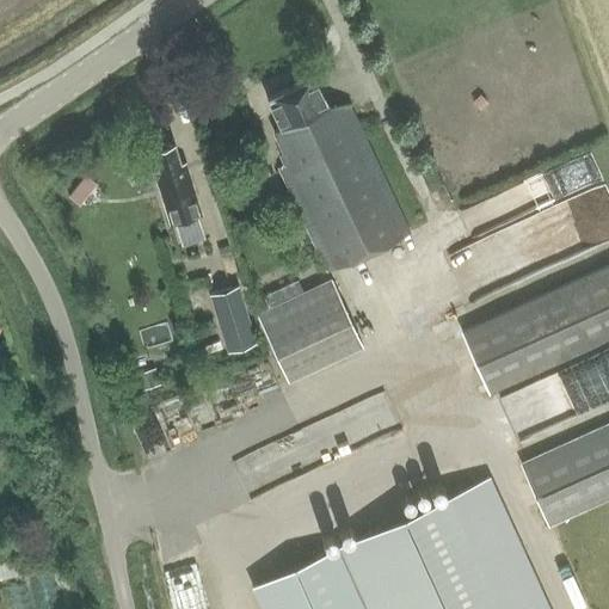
[(328,271),(411,233),(351,105),(326,104),(314,77),(268,98),(281,127),(274,130),(283,151),(280,152),(285,164),(280,167),(328,271)]
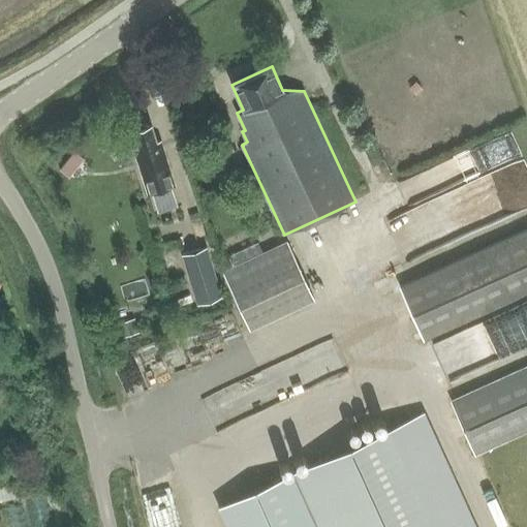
[(149,194),(174,186),(163,149),(159,150),(152,127),(151,128),(146,125),(140,127),(135,132),(141,148),(135,150),(149,194)]
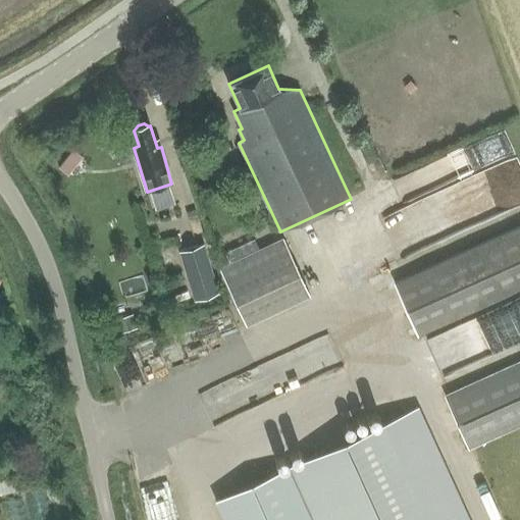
[(227,142),(215,148),(219,157),(232,151),(227,142)]
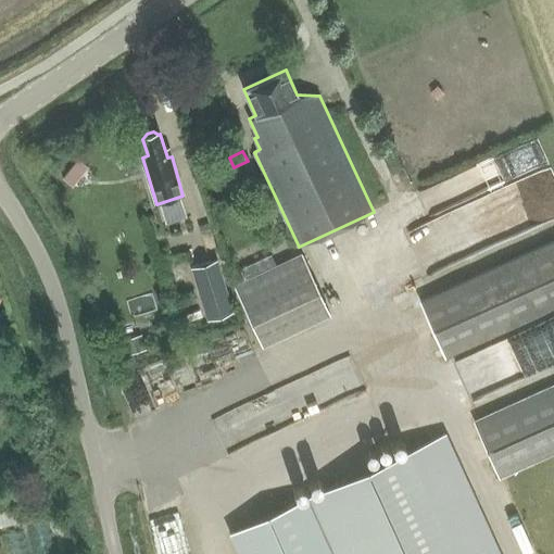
[(418,229),(428,266),(440,263),(438,253),(449,250),(441,224),(418,229)]
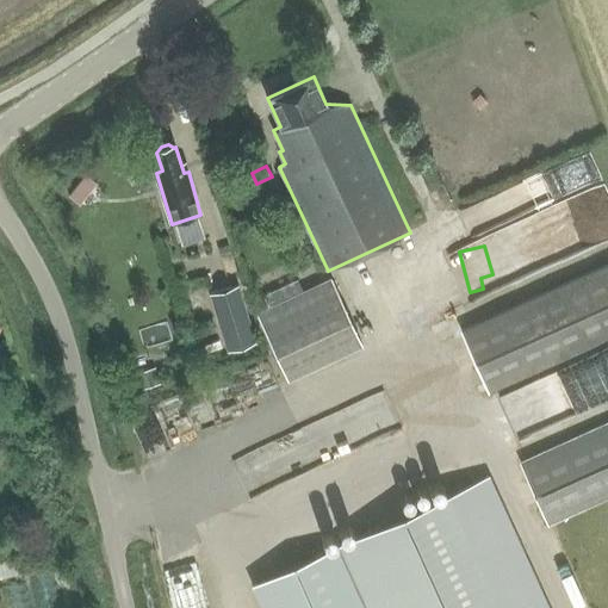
[(489,394),(607,342),(607,264),(460,328),(489,394)]
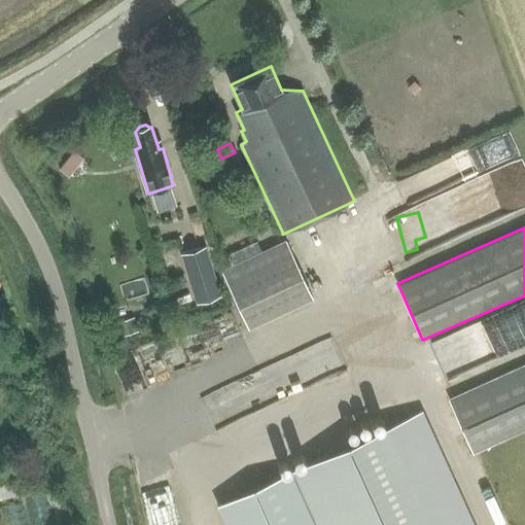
[(251,328),(313,300),(286,244),(224,273),(251,328)]
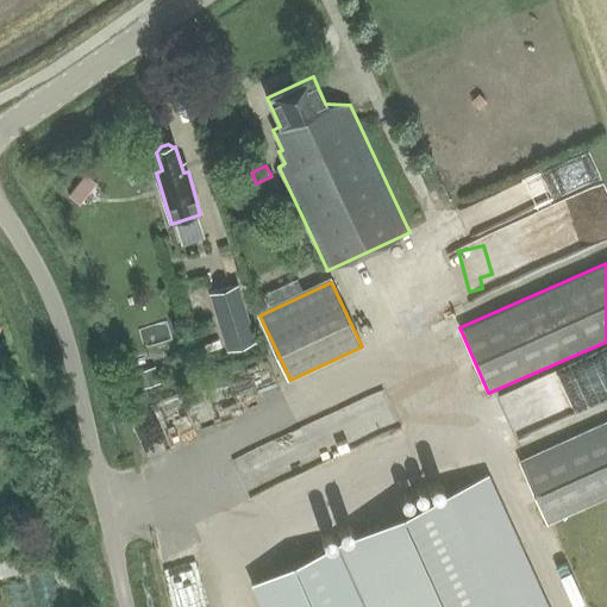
[(262,344),(244,288),(217,296),(235,354),(262,344)]
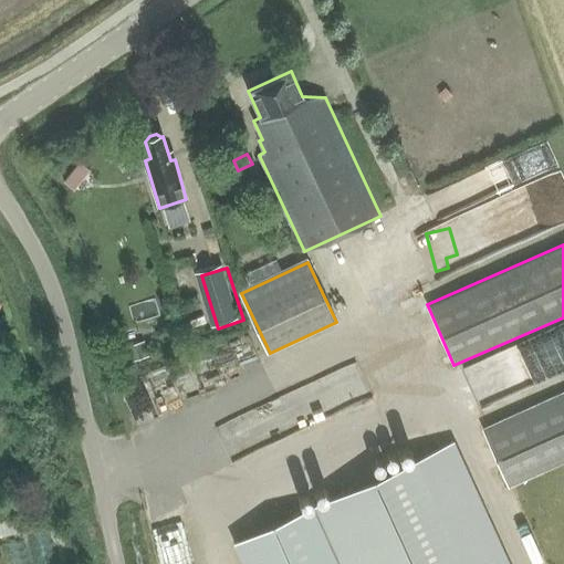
[(144,344),(128,350),(133,365),(149,359),(144,344)]
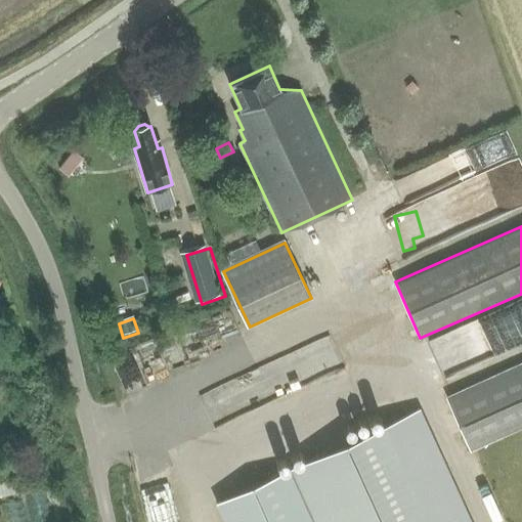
[(521,365),(447,399),(472,454),(521,432),(521,365)]
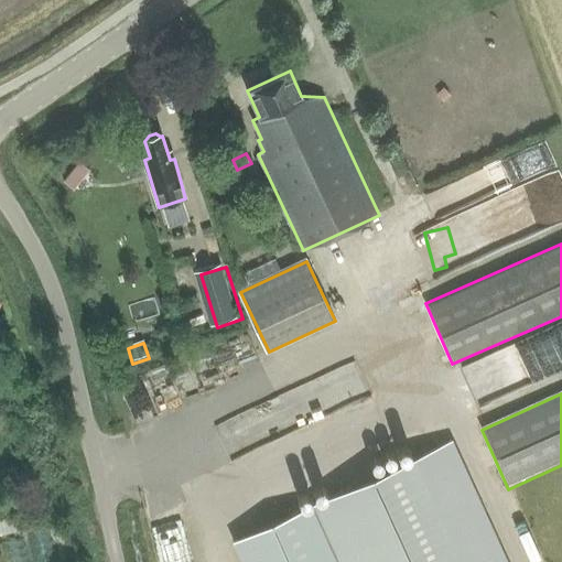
[(315,506),(339,561),(507,561),(453,443),(315,506)]
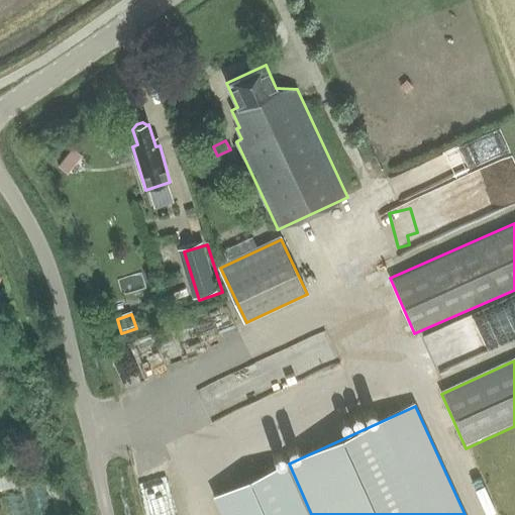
[(311,514),(289,464),(215,497),(223,514),(311,514)]
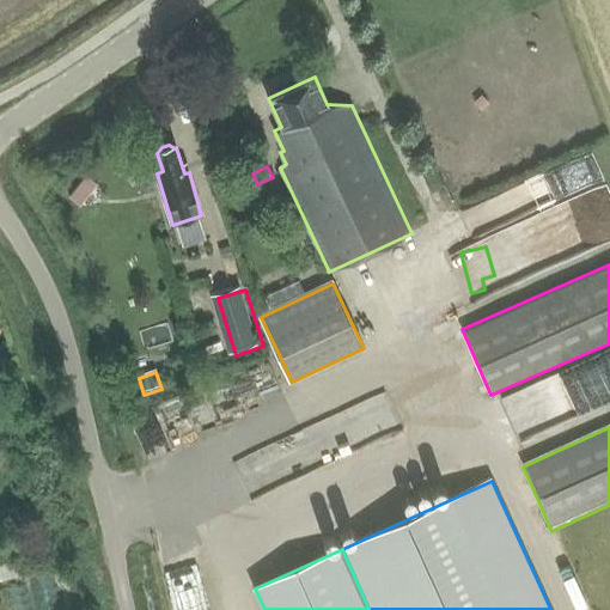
[(37,586),(12,589),(14,609),(67,609),(62,577),(36,580),(37,586)]
